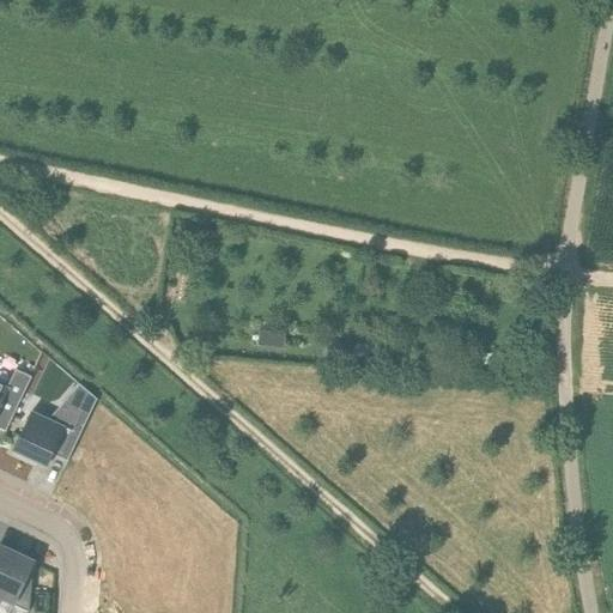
[(271,350),(272,334),(260,333),(258,349),(271,350)]
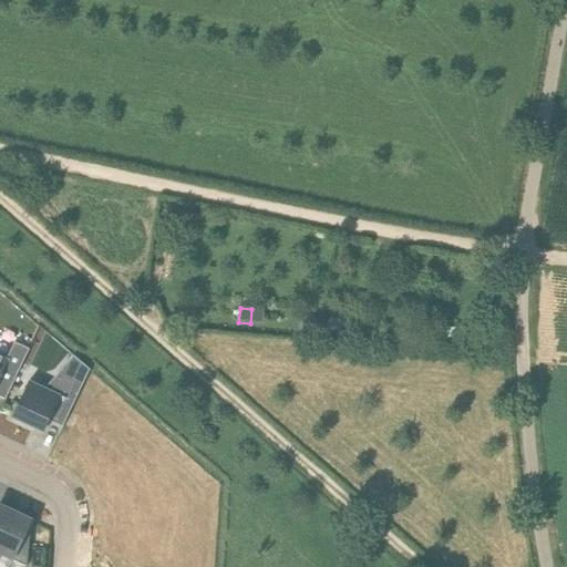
[(0,400),(3,402),(28,352),(13,344),(4,362),(0,359),(0,400)]
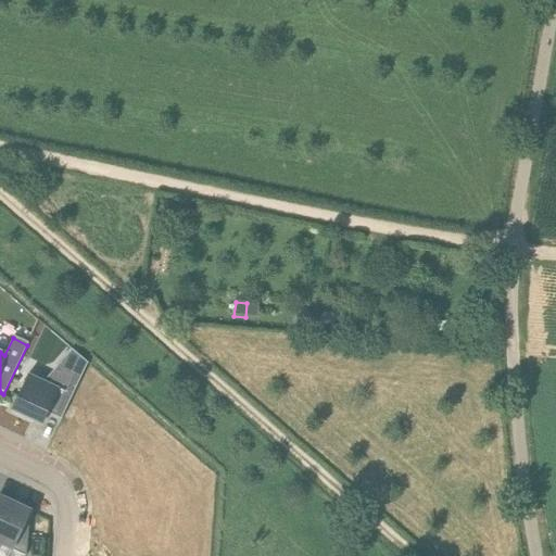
[(60,419),(87,363),(71,349),(42,382),(27,375),(10,409),(41,425),(47,413),(60,419)]
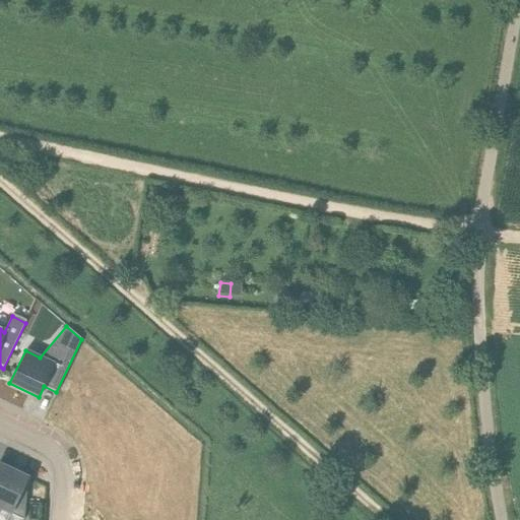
[(0,508),(23,519),(26,492),(21,490),(27,477),(7,468),(0,464),(0,508)]
